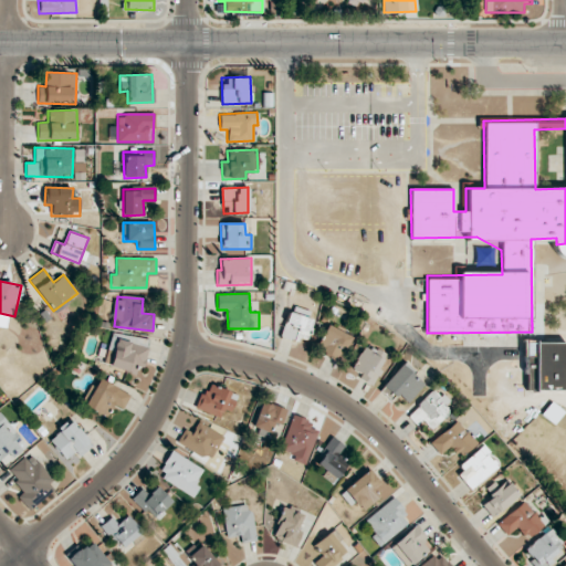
[(307,339),(313,318),(287,311),(281,337),(295,342),(296,336),(307,339)]
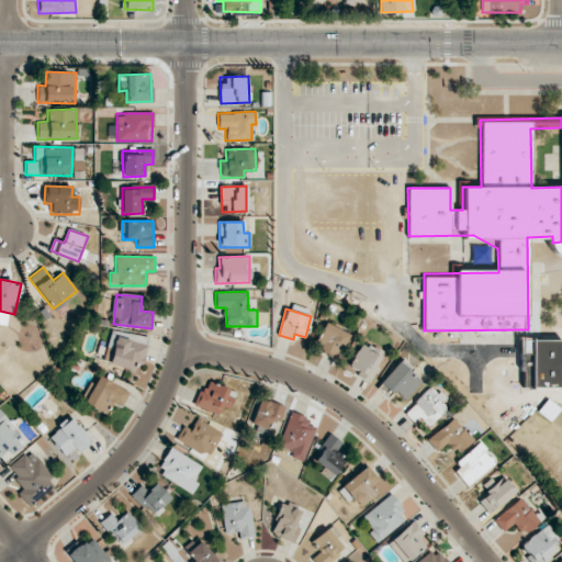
[(338,356),(346,332),(323,324),(315,348),(338,356)]
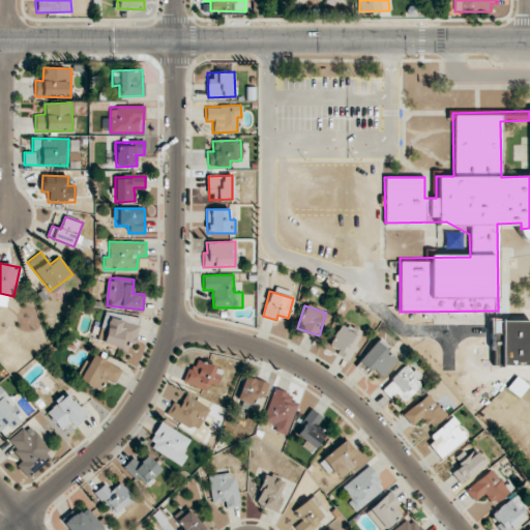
[(139,323),(140,318),(112,313),(111,318),(139,323)]
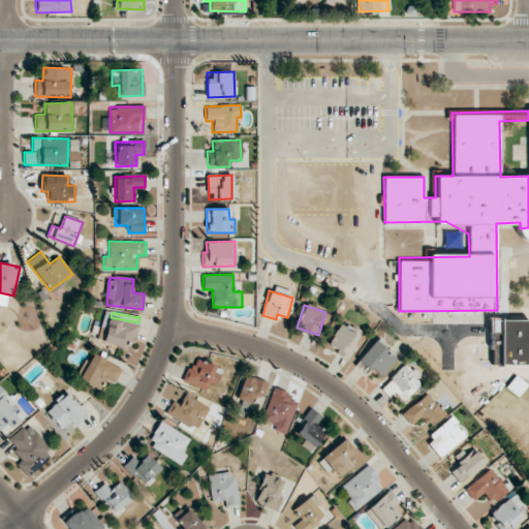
[(137,323),(109,317),(103,343),(131,349),(137,323)]
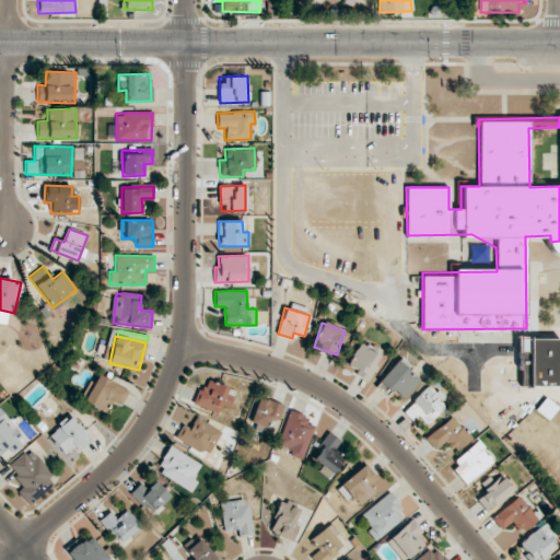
[(346,366),(369,380),(376,366),(373,364),(381,352),(361,340),(346,366)]
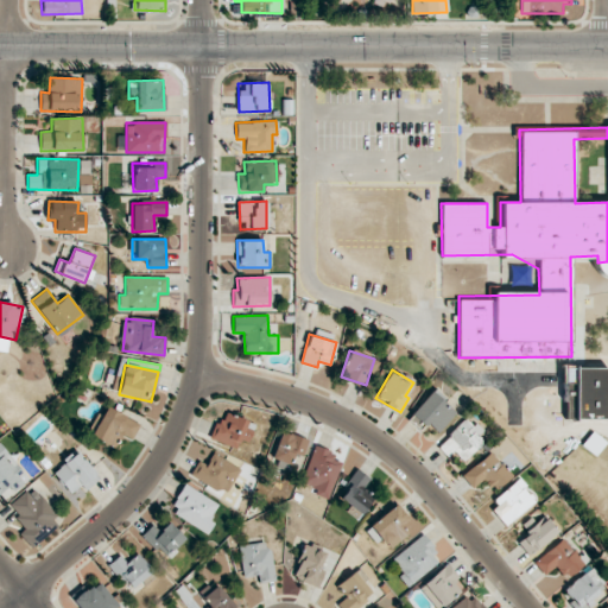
[(457,411),(432,390),(409,417),(423,430),(428,424),(437,432),(457,411)]
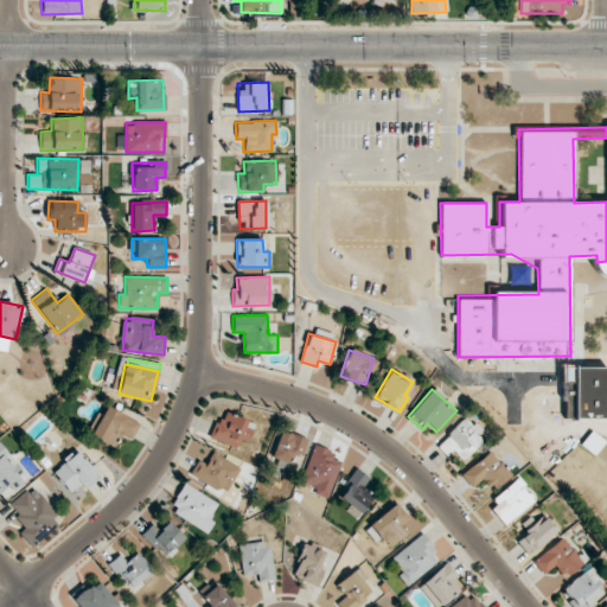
[(131,439),(139,423),(107,406),(91,434),(112,446),(119,433),(131,439)]
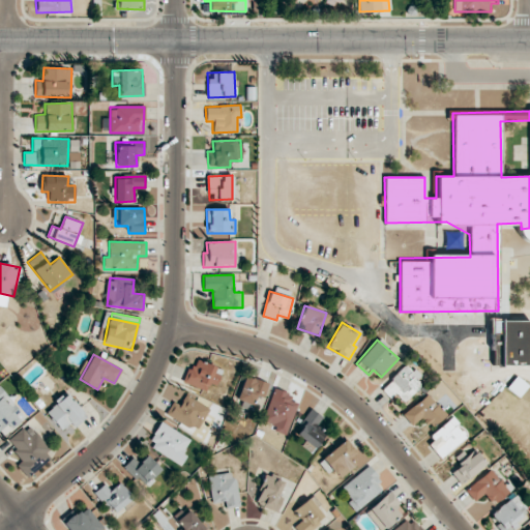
[(206,391),(209,383),(215,386),(223,370),(195,358),(184,382),(206,391)]
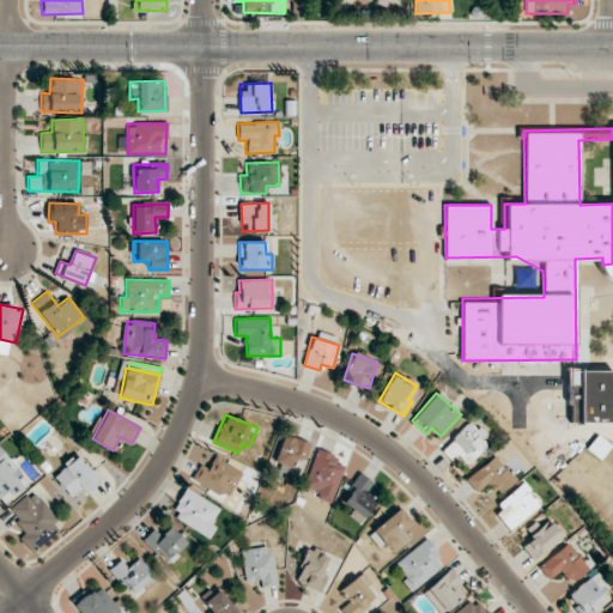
[(490,442),(472,422),(441,448),(451,461),(457,456),(465,465),(490,442)]
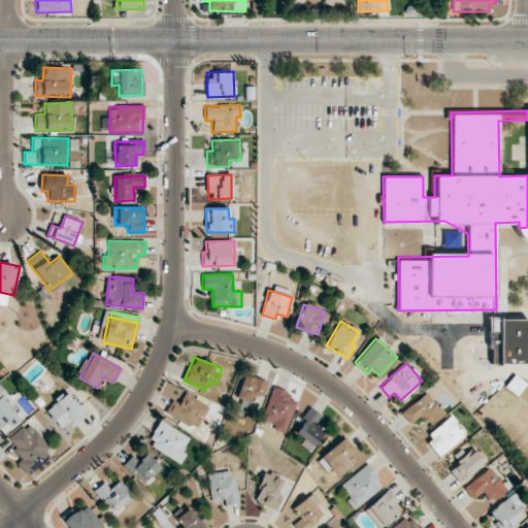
[(266,383),(245,373),(235,397),(256,406),(266,383)]
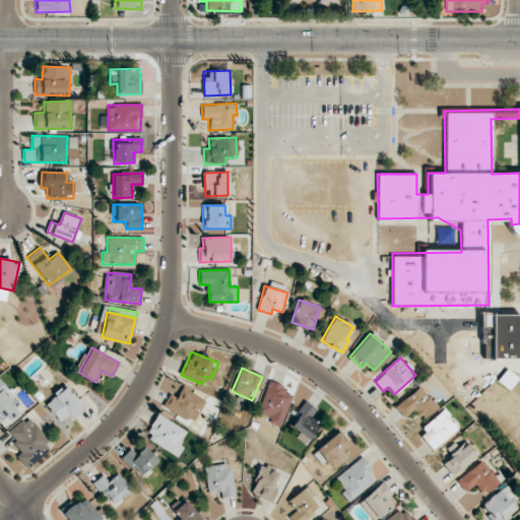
[(0,421),(7,416),(11,421),(25,410),(0,378),(0,421)]
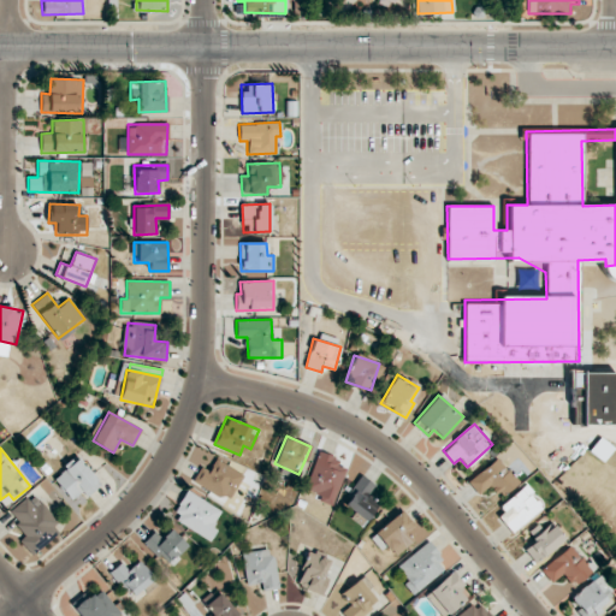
[(306,490),(323,495),(320,502),(333,505),(345,468),(336,465),(338,457),(318,451),(306,490)]
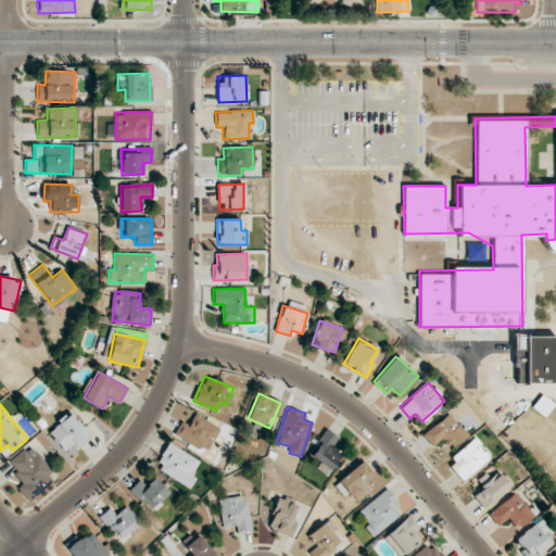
[(91,437),(71,413),(48,432),(64,452),(73,444),(77,450),(91,437)]
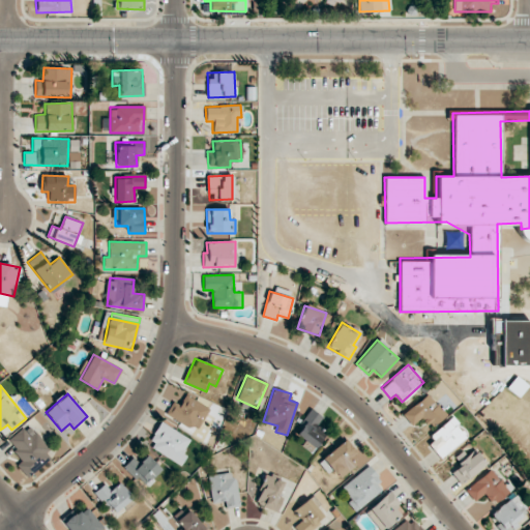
[(431,428),(446,416),(430,393),(402,413),(411,425),(423,416),(431,428)]
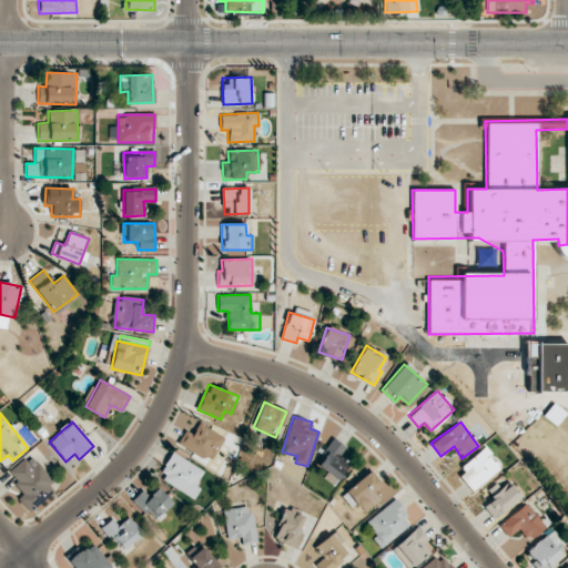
[(178,446),(213,460),(224,436),(198,425),(194,434),(184,429),(178,446)]
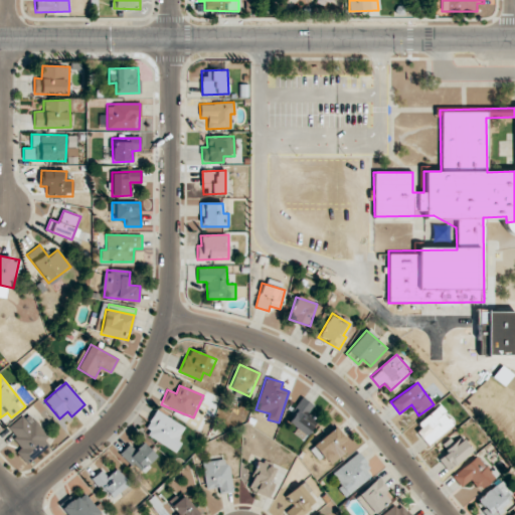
[(316,418),(308,413),(313,404),(300,397),(286,423),(308,435),(316,418)]
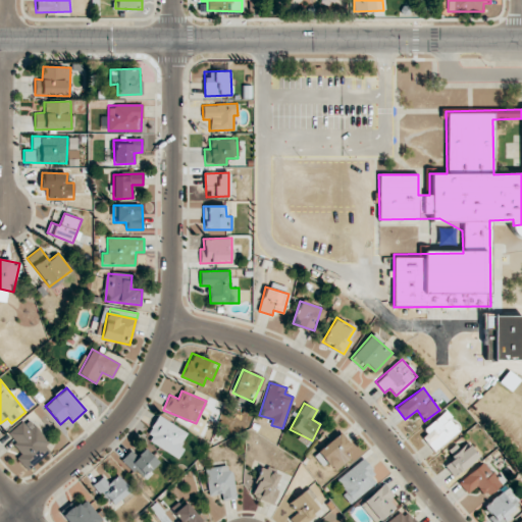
[(460,429),(445,412),(419,434),(434,452),(460,429)]
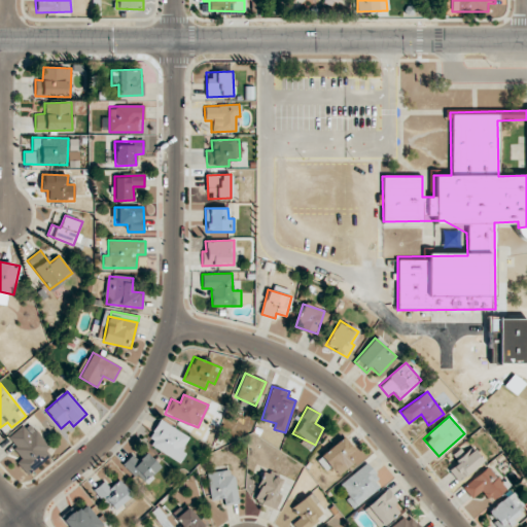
[(180,462),(186,453),(181,450),(189,437),(160,419),(146,442),(180,462)]
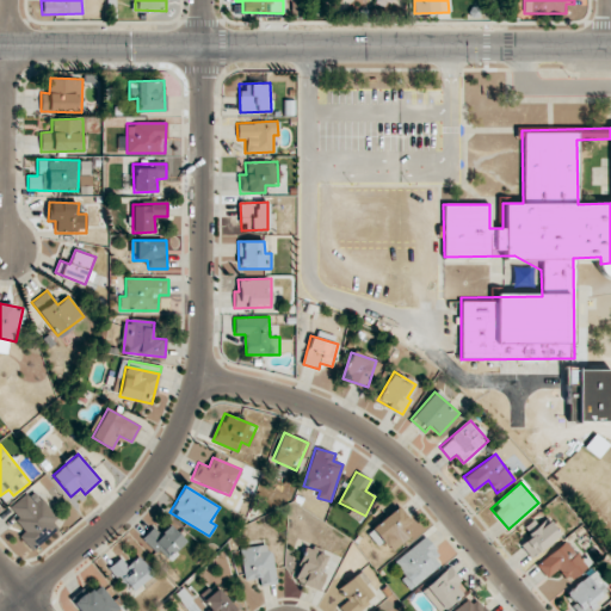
[(31,549),(62,523),(32,489),(8,510),(26,530),(19,536),(31,549)]
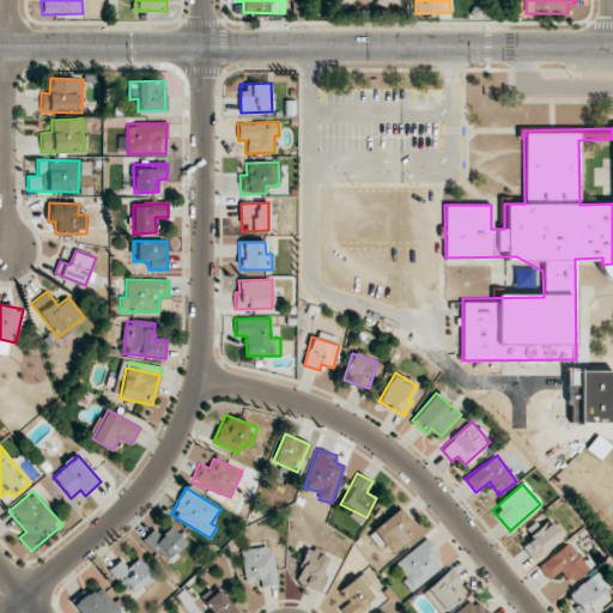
[(418,533),(399,509),(368,534),(380,548),(387,544),(393,552),(418,533)]
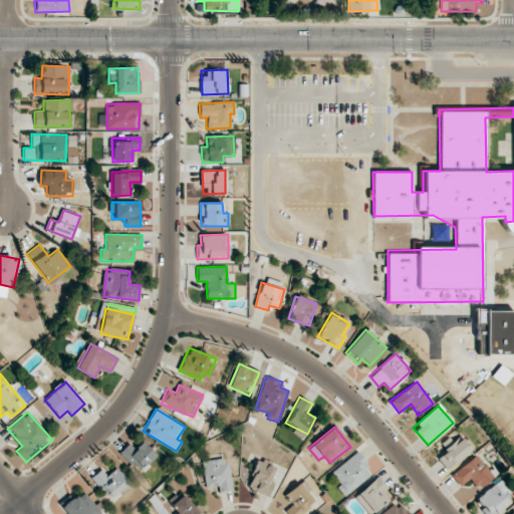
[(452,442),(449,438),(441,444),(447,451),(438,458),(447,469),(472,450),(460,436),(452,442)]
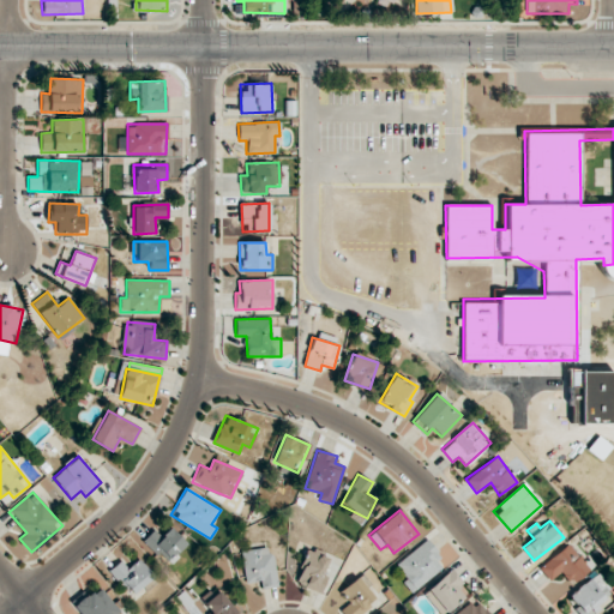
[(144,539),(167,564),(187,545),(170,527),(161,536),(155,529),(144,539)]
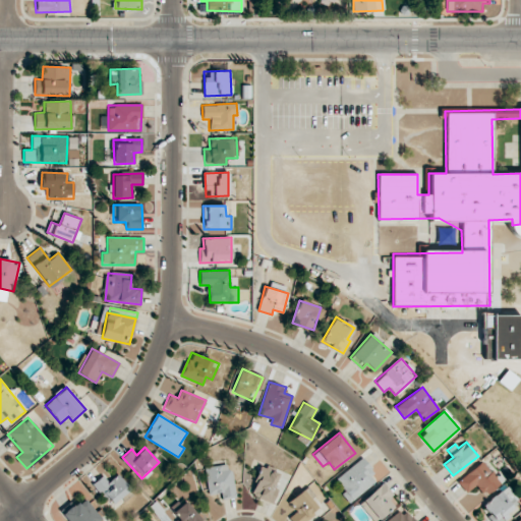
[(351,501),(379,478),(361,458),(334,480),(351,501)]
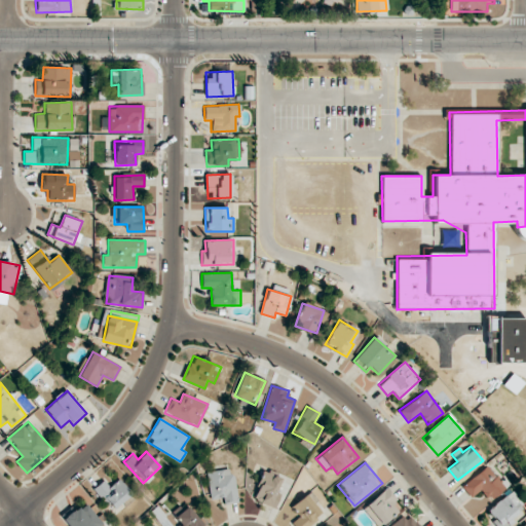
[(506,487),(486,465),(462,487),(472,497),(481,489),(491,500),(506,487)]
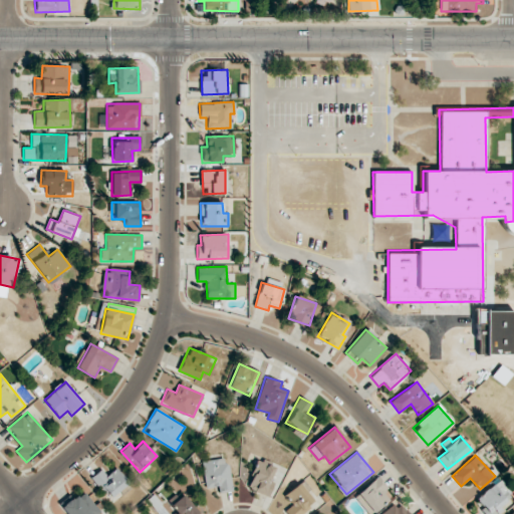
[(202,461),(205,488),(218,487),(219,492),(231,490),(227,458),(202,461)]
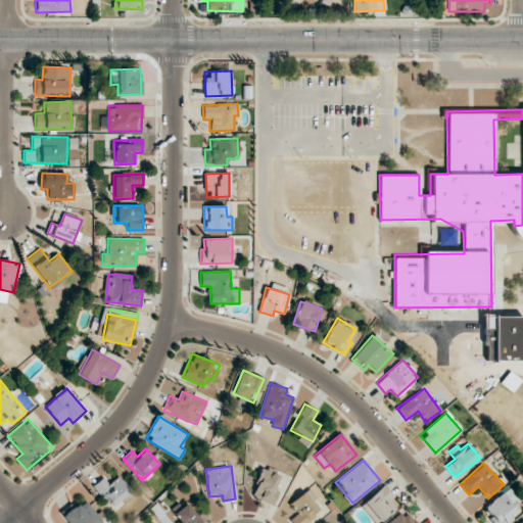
[(273,505),(284,475),(263,467),(251,496),(273,505)]
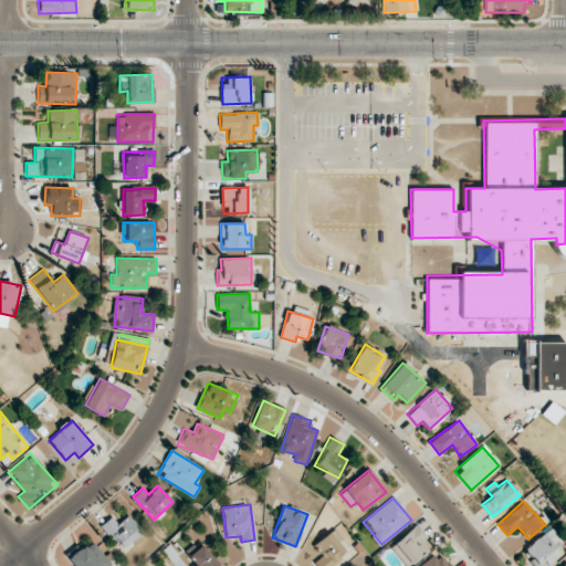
[(112,516),(100,526),(122,549),(142,531),(127,515),(118,524),(112,516)]
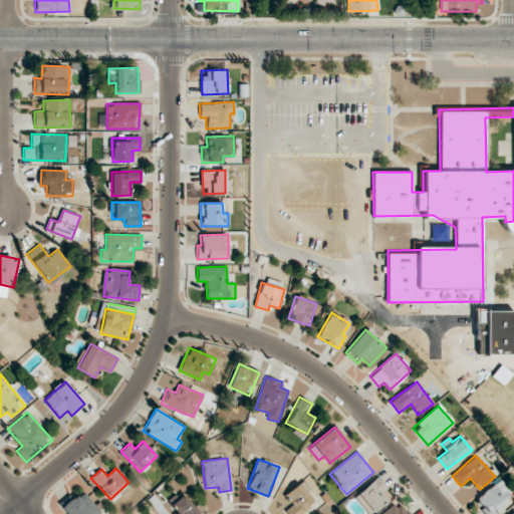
[(393,494),(376,477),(356,495),(373,513),(393,494)]
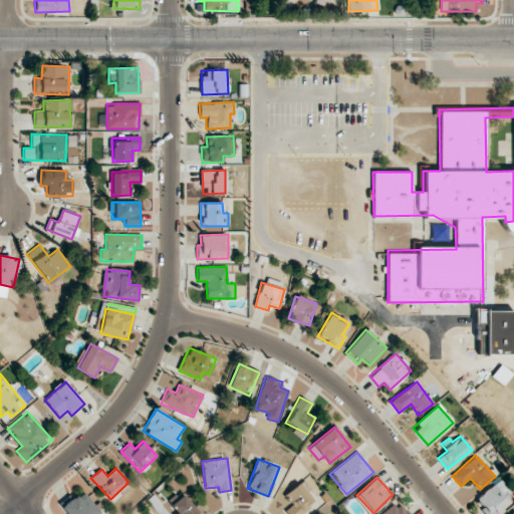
[(507,488),(500,480),(475,500),(485,513),(493,513),(512,499),(504,490),(507,488)]
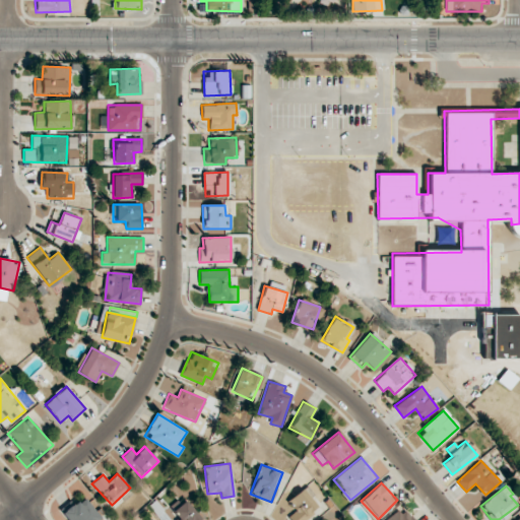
[(290,519),(304,519),(321,507),(306,486),(288,500),(297,511),(288,516),(290,519)]
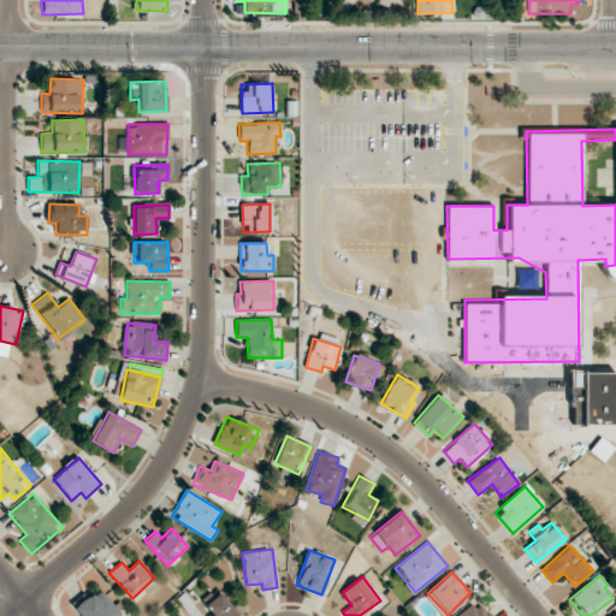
[(122,615),(123,615),(98,587),(73,609),(80,615),(122,615)]
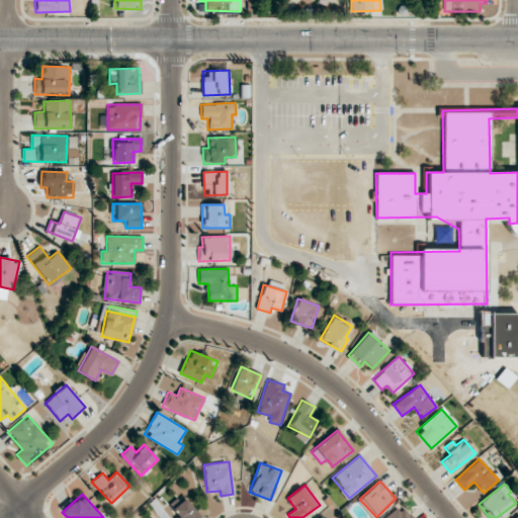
[(176,517),(199,517),(185,498),(173,508),(179,516),(176,517)]
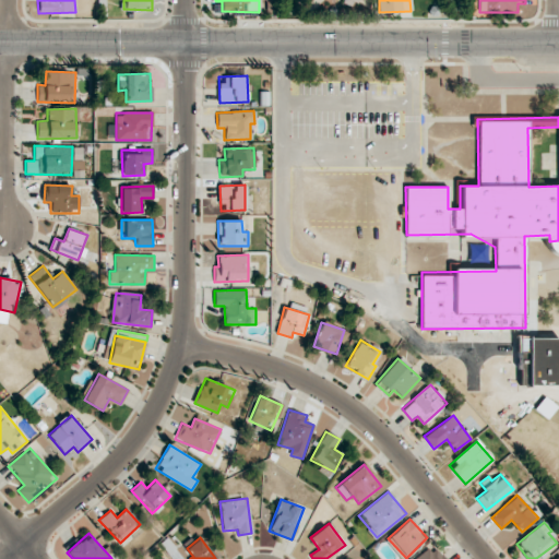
[(444,558),(430,544),(414,558),(444,558)]
